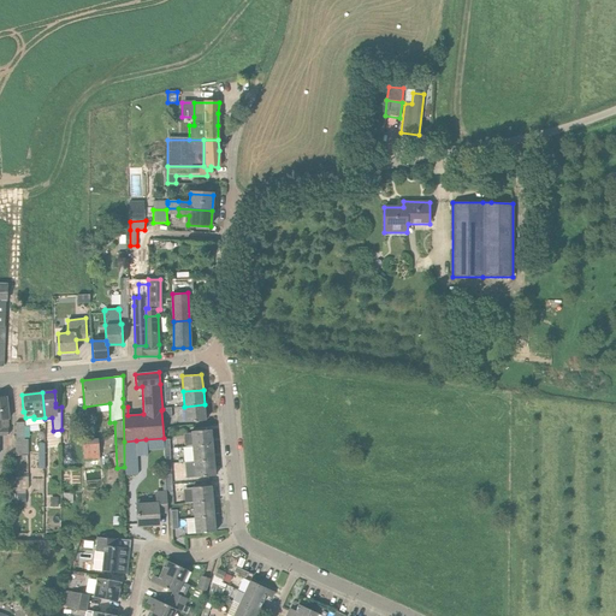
[(185,422),(191,421),(206,420),(205,404),(184,407),(185,422)]
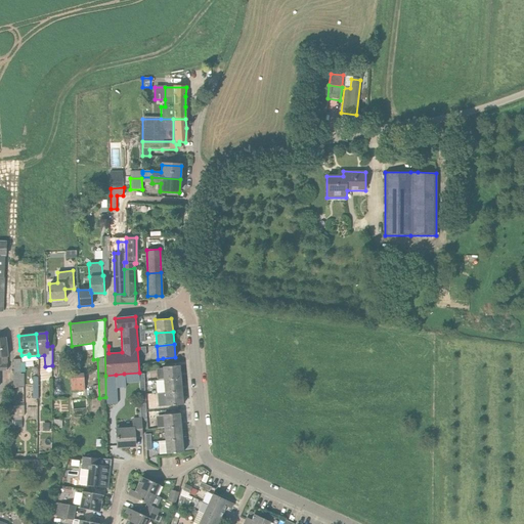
[(13,359),(13,388),(24,388),(24,374),(20,374),(20,359),(13,359)]
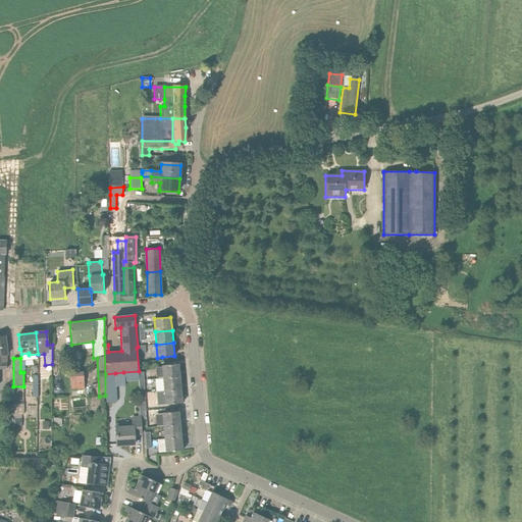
[(178,364),(163,365),(161,366),(163,378),(180,377),(178,364)]
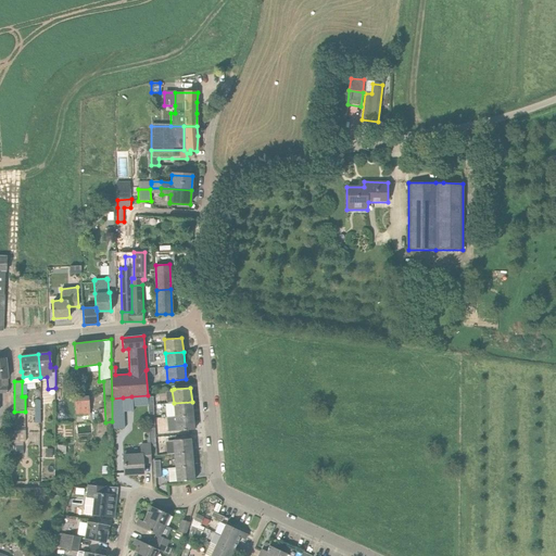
[(148,396),(148,395),(131,396),(133,407),(148,406),(148,405),(148,396)]
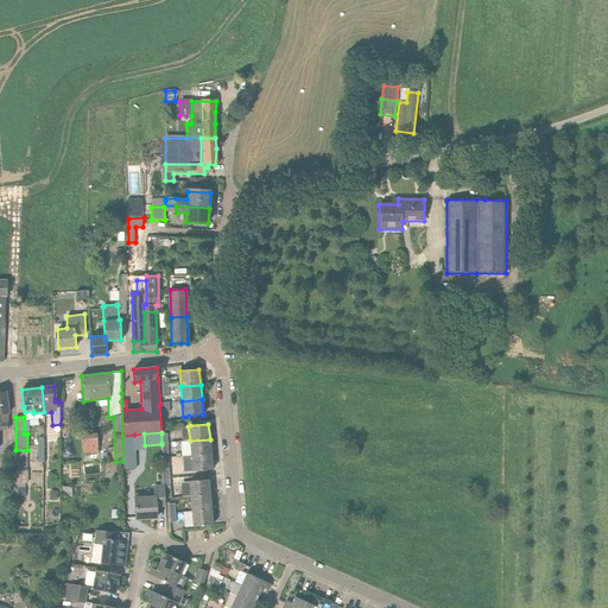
[(83,455),(99,454),(96,434),(81,434),(83,455)]
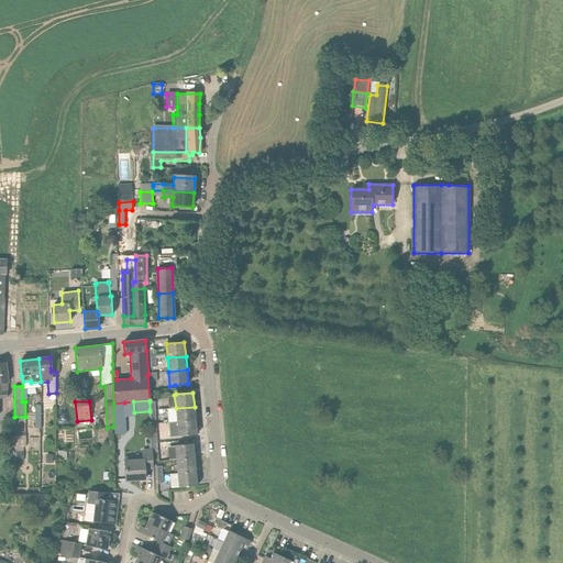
[(134,412),(133,401),(124,403),(125,417),(134,416),(134,412)]
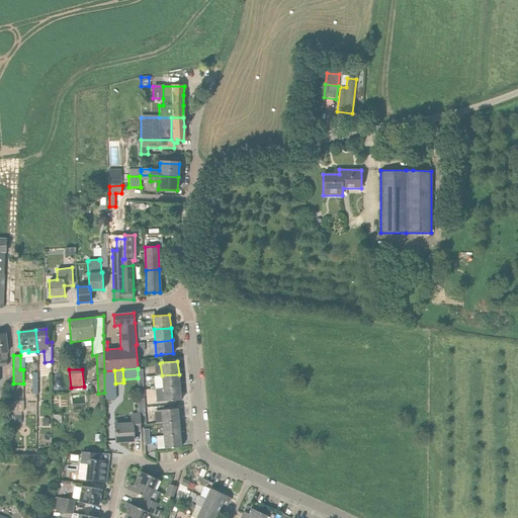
[(104,371),(104,393),(104,400),(115,399),(114,383),(113,370),(104,371)]
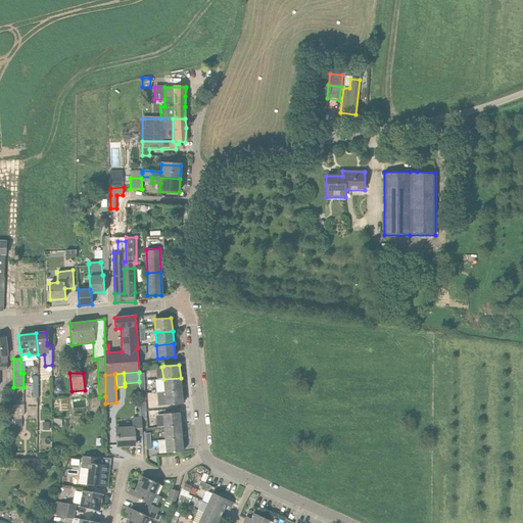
[(182,390),(181,378),(163,379),(163,385),(157,386),(158,392),(182,390)]
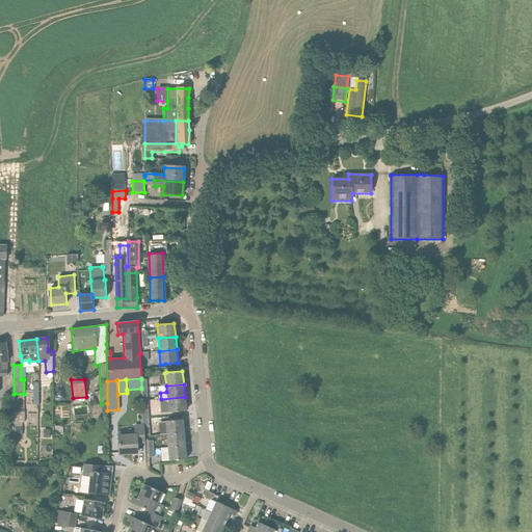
[(160,399),(161,413),(186,410),(185,397),(161,399),(160,399)]
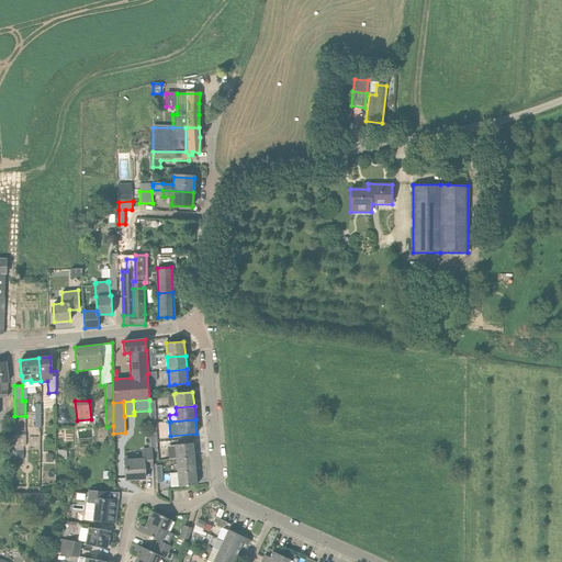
[(176,459),(194,458),(193,444),(175,445),(176,458),(176,459)]
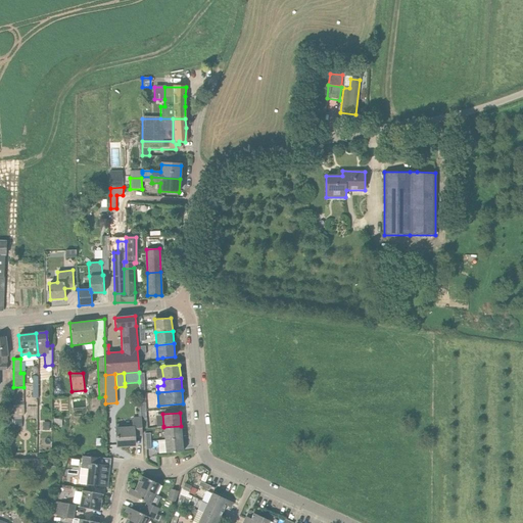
[(135,436),(142,435),(141,420),(141,417),(132,418),(132,426),(115,427),(116,447),(135,446),(135,436)]
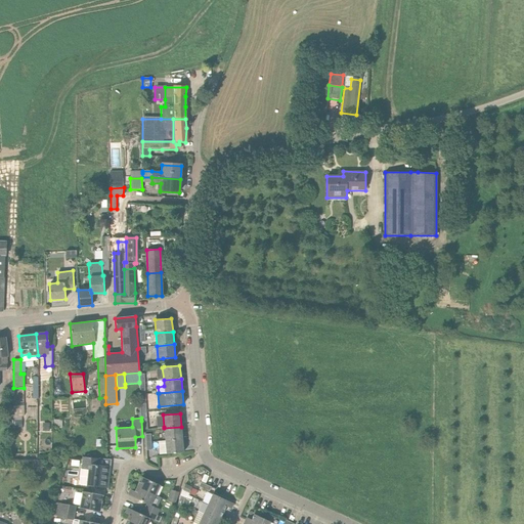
[(181,427),(164,428),(165,440),(182,439),(181,427)]
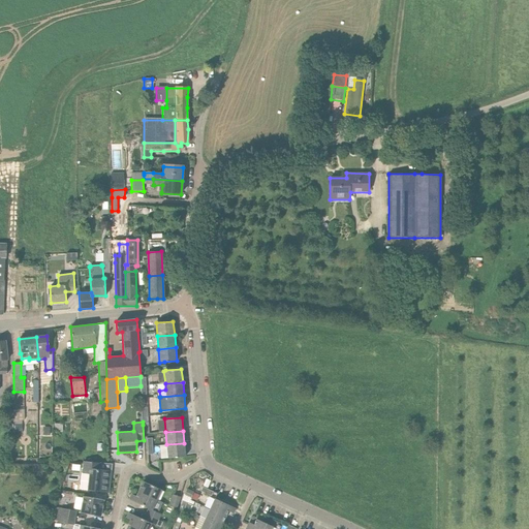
[(185,457),(184,443),(166,444),(168,458),(185,457)]
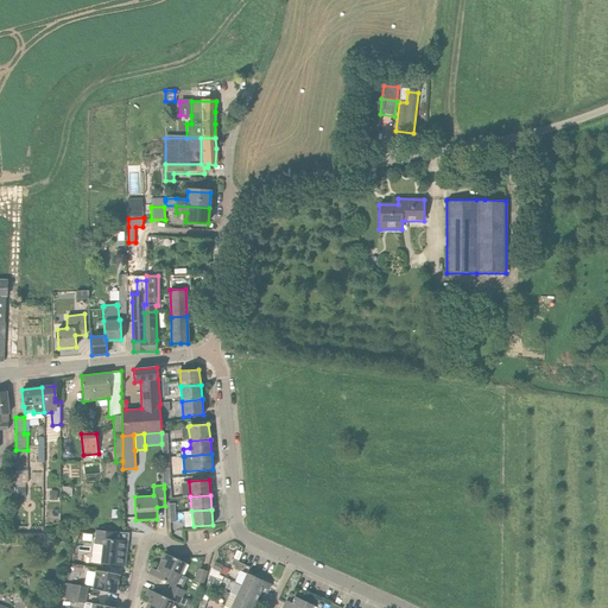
[(100,563),(124,565),(126,540),(113,539),(114,532),(95,530),(94,543),(102,544),(100,563)]
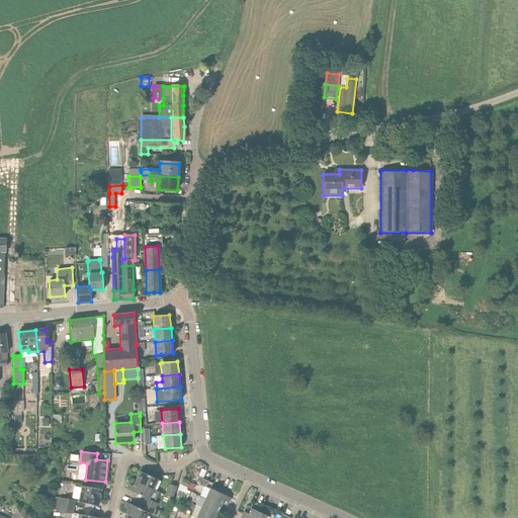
[(136,482),(153,490),(158,480),(141,471),(136,482)]
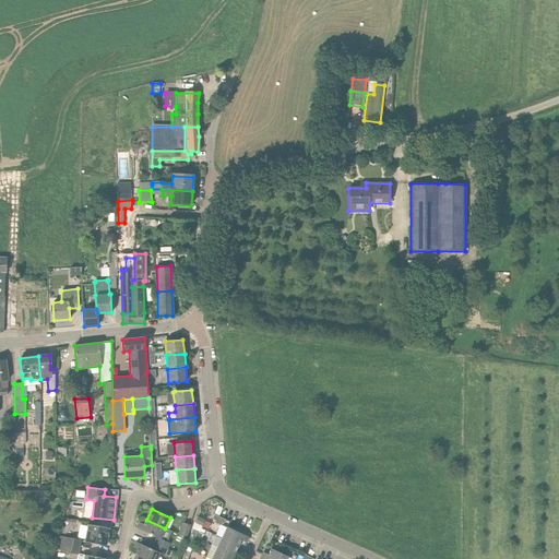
[(226,520),(217,515),(214,514),(212,520),(224,524),(226,520)]
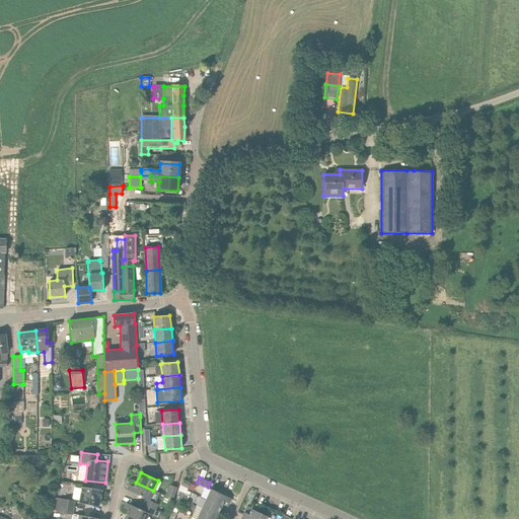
[(154,510),(155,510),(157,505),(148,500),(153,491),(136,483),(134,487),(130,485),(127,490),(146,499),(143,504),(154,510)]
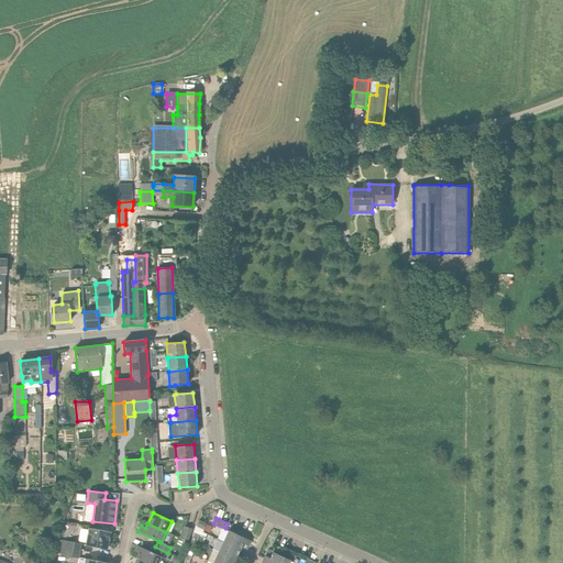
[(191,528),(185,527),(185,526),(180,538),(188,540),(191,528)]
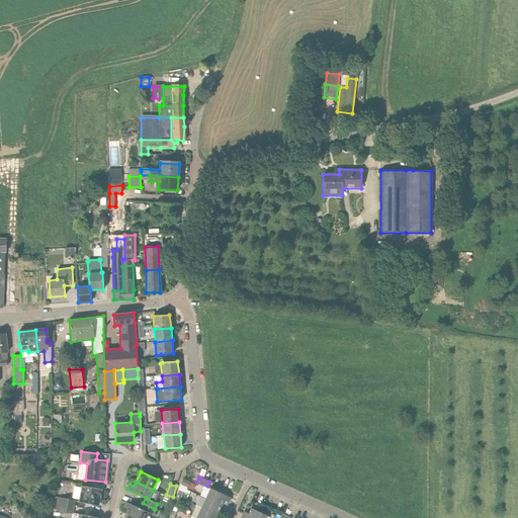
[(81,486),(78,502),(98,506),(101,490),(81,486)]
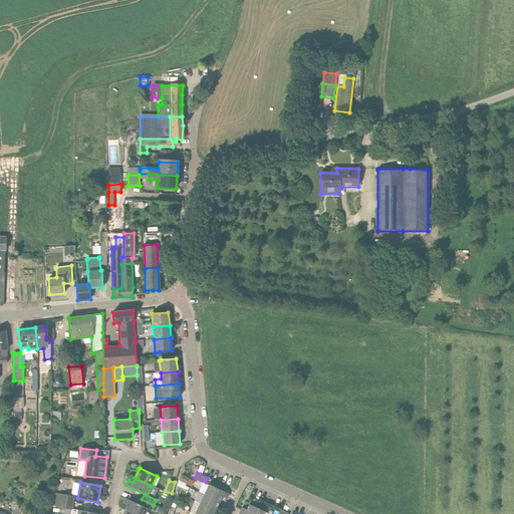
[(204,495),(219,502),(222,497),(225,499),(228,493),(209,484),(204,495)]
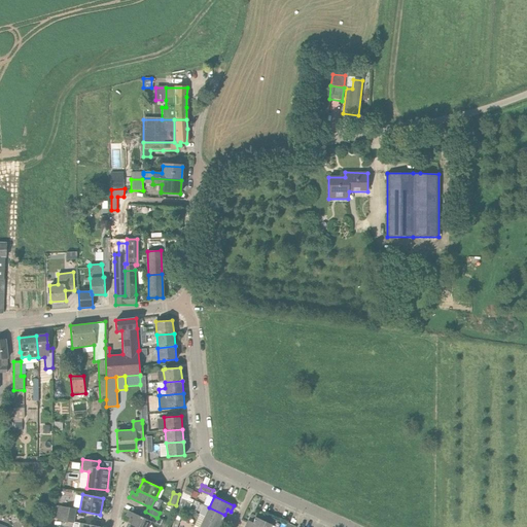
[(192,503),(185,500),(183,507),(189,511),(192,503)]
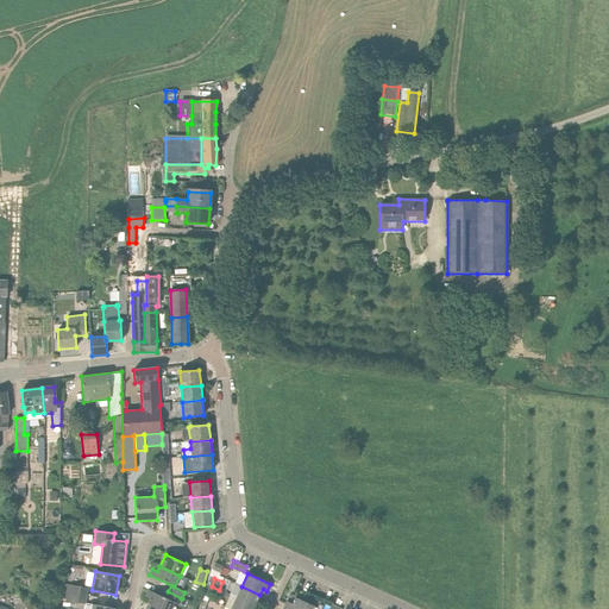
[(68,584),(67,592),(87,596),(88,588),(68,584)]
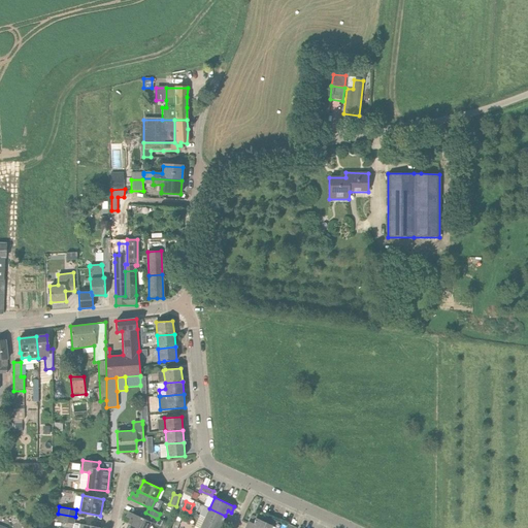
[(223,521),(225,516),(209,508),(205,519),(225,527),(227,523),(223,521)]
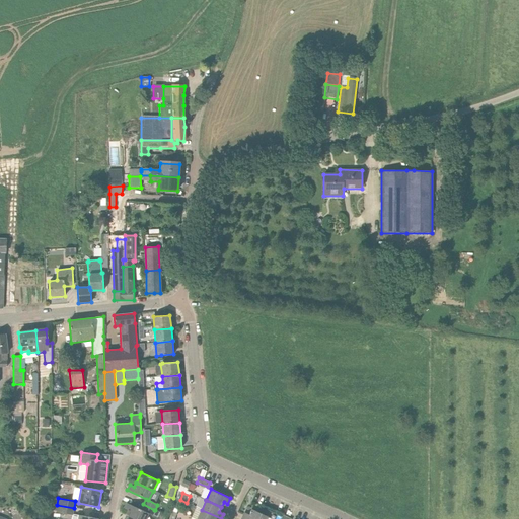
[(134,518),(145,518),(148,514),(152,515),(158,518),(160,512),(155,510),(154,510),(143,504),(141,510),(127,503),(124,508),(128,510),(126,515),(134,518)]
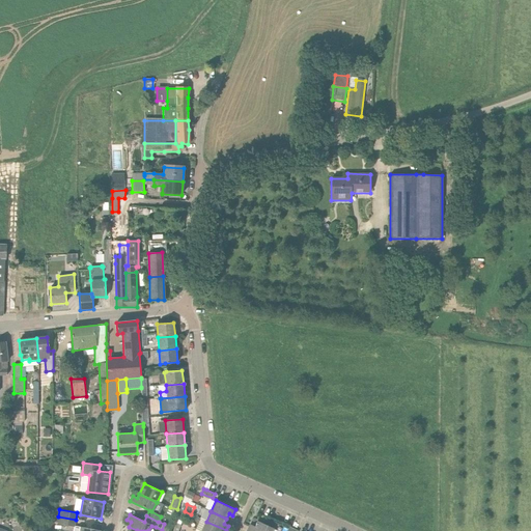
[(75,527),(76,520),(58,516),(57,524),(75,527)]
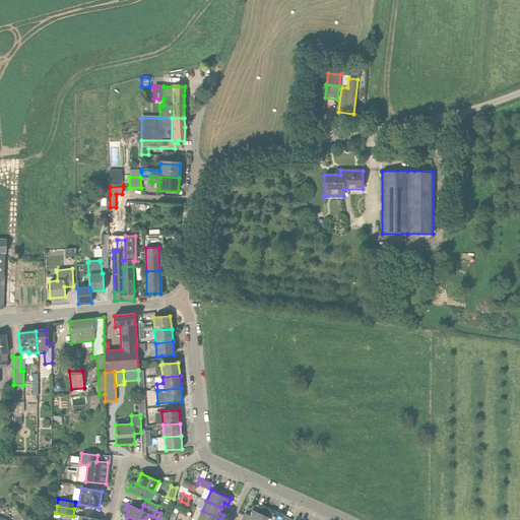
[(220,519),(221,519),(202,511),(197,508),(192,518),(196,519),(220,519)]
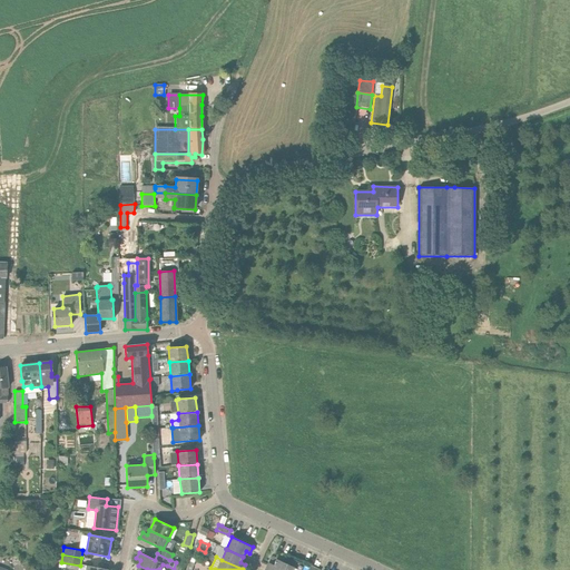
[(269,563),(267,569),(269,569),(292,569),(294,567),(276,559),(274,566),(269,563)]
